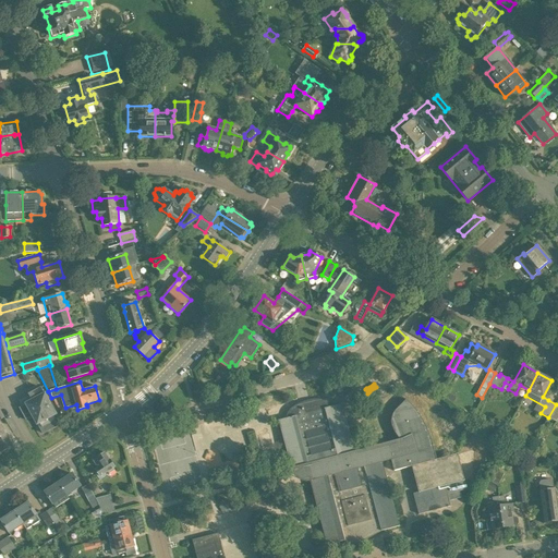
[(20,408),(27,420),(33,416),(35,421),(37,425),(38,424),(43,434),(60,424),(56,415),(56,414),(52,409),(47,399),(41,388),(31,395),(34,401),(20,408)]
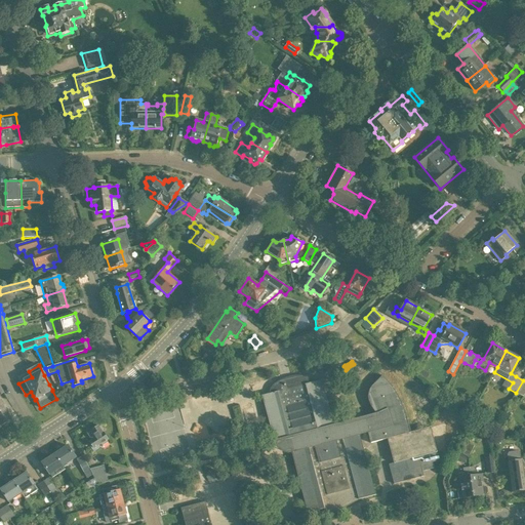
[(358,421),(356,422),(359,434),(367,432),(370,443),(388,439),(394,463),(389,465),(394,484),(423,477),(422,472),(434,469),(433,462),(439,460),(430,428),(410,433),(406,416),(402,406),(401,402),(395,393),(387,381),(380,375),(380,377),(371,387),(370,389),(369,391),(368,394),(368,397),(368,400),(369,402),(372,409),(377,415),(375,415),(376,417),(358,421)]
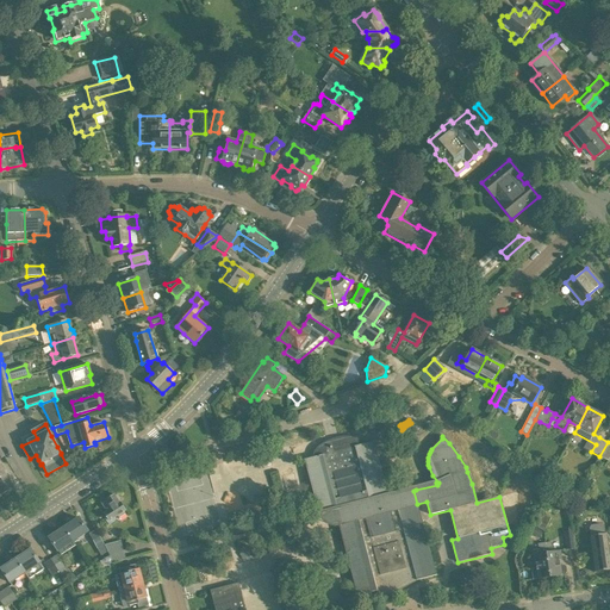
[(338,524),(358,597),(384,589),(385,592),(390,591),(390,587),(436,576),(417,504),(414,491),(391,497),(391,495),(388,496),(388,495),(387,496),(373,442),(365,444),(363,442),(361,440),(359,439),(355,437),(353,437),(322,446),(319,447),(318,447),(316,449),(315,450),(313,454),(313,455),(313,458),(304,460),(304,461),(305,461),(319,514),(318,514),(318,515),(327,512),(328,512),(328,514),(331,515),(330,515),(331,520),(336,518),(338,522),(338,524)]
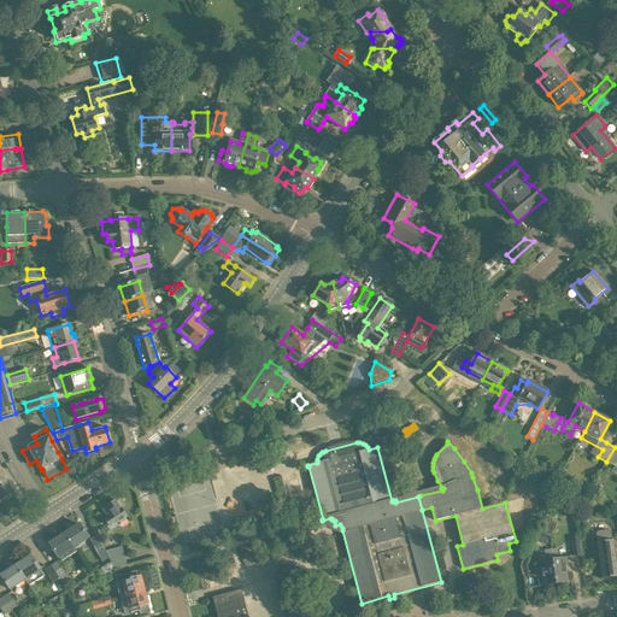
[(616,447),(615,447),(606,462),(615,466),(616,463),(616,447)]
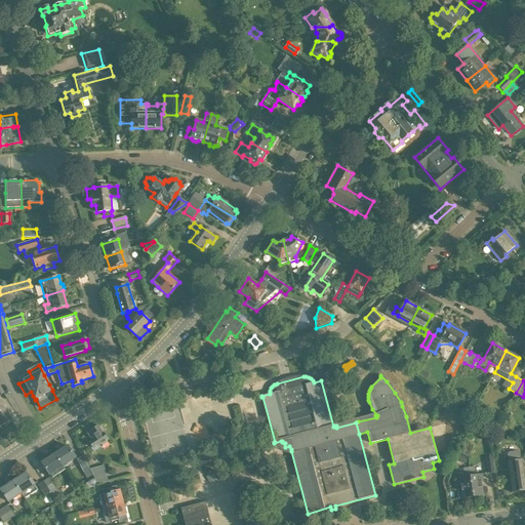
[(0,422),(2,426),(6,423),(7,425),(11,422),(10,421),(11,420),(5,409),(0,401),(0,422)]
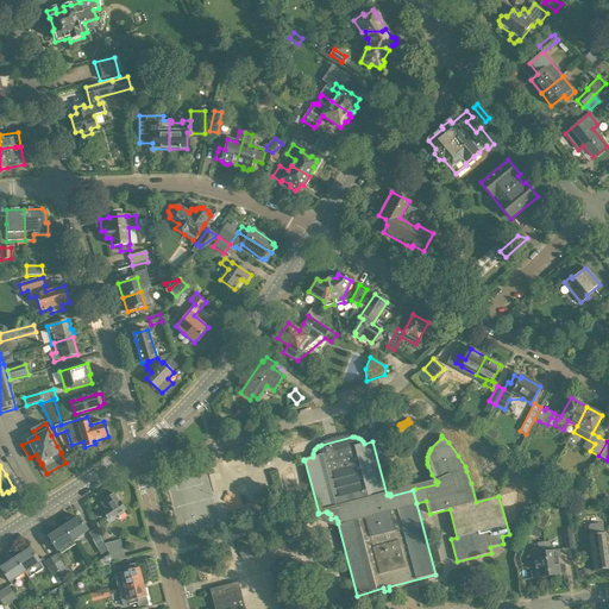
[(114,495),(101,503),(107,510),(104,513),(110,521),(117,516),(119,518),(124,514),(124,512),(125,510),(118,500),(120,498),(117,495),(115,496),(114,495)]
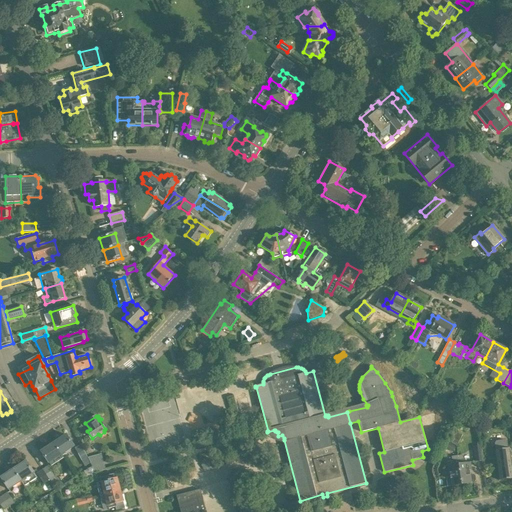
[(450,443),(456,446),(462,435),(456,432),(450,443)]
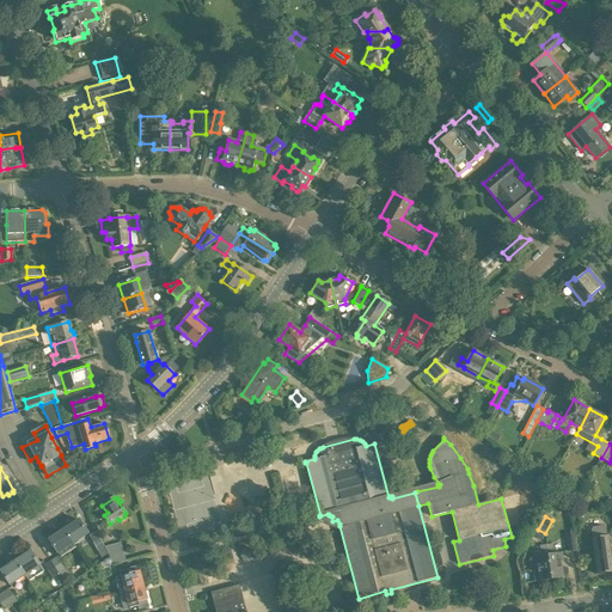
[(79,520),(63,530),(73,544),(89,534),(79,520)]
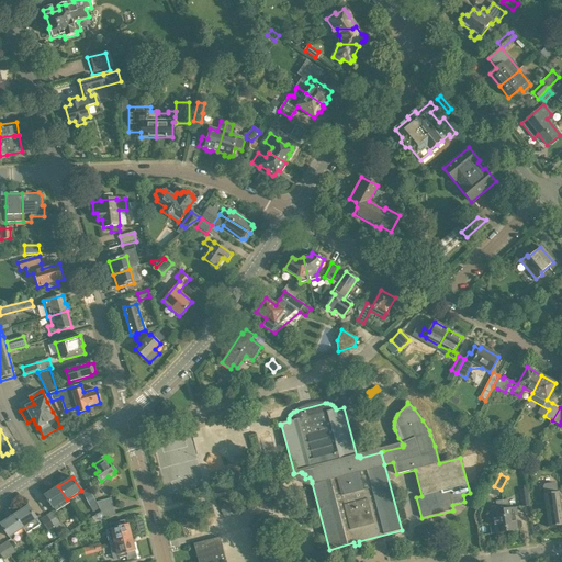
[(544,505),(548,526),(561,524),(561,523),(559,503),(555,485),(553,483),(546,484),(543,487),(546,505),(544,505)]
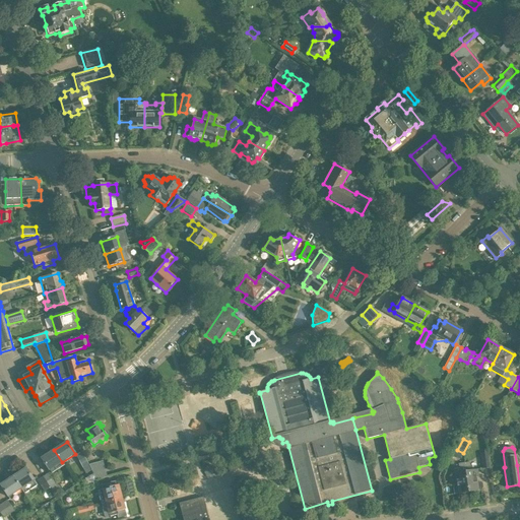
[(453,449),(451,454),(459,458),(462,453),(453,449)]
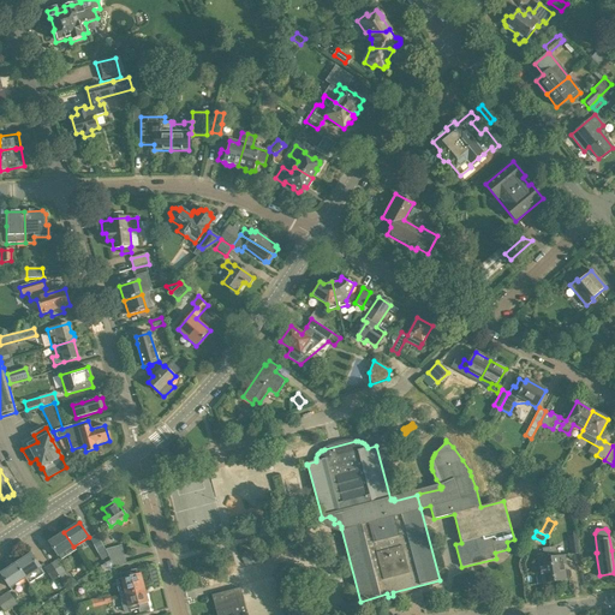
[(73,547),(64,532),(49,543),(61,561),(76,550),(73,547)]
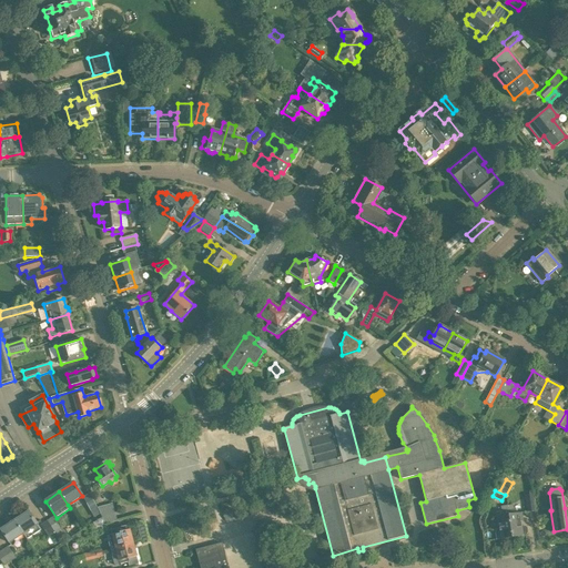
[(83,498),(98,519),(102,517),(99,508),(89,494),(83,498)]
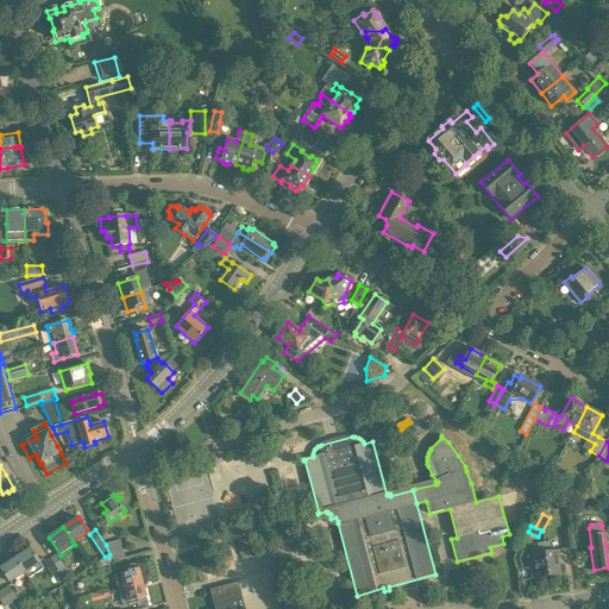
[(563,532),(565,550),(573,548),(571,531),(563,532)]
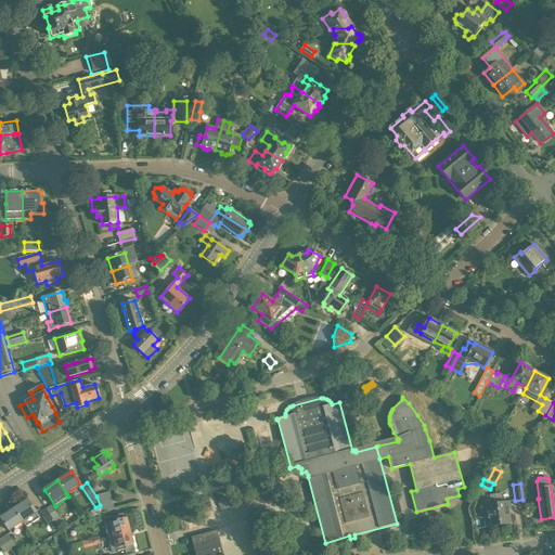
[(269,489),(271,495),(280,493),(278,487),(269,489)]
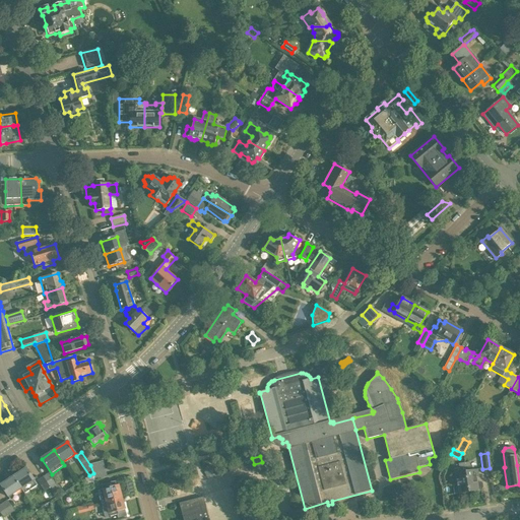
[(90,465),(93,473),(98,480),(107,478),(103,462),(90,465)]
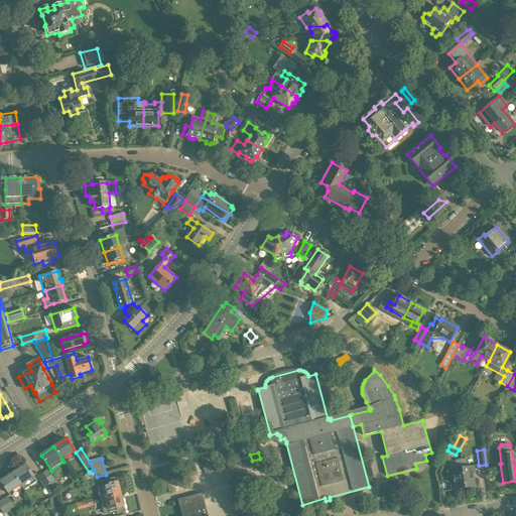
[(466,459),(461,460),(461,464),(460,465),(461,475),(463,475),(465,489),(467,488),(468,489),(472,489),(472,487),(474,487),(474,486),(478,485),(479,484),(478,480),(477,479),(473,480),(472,474),(473,474),(472,467),(468,468),(466,459)]
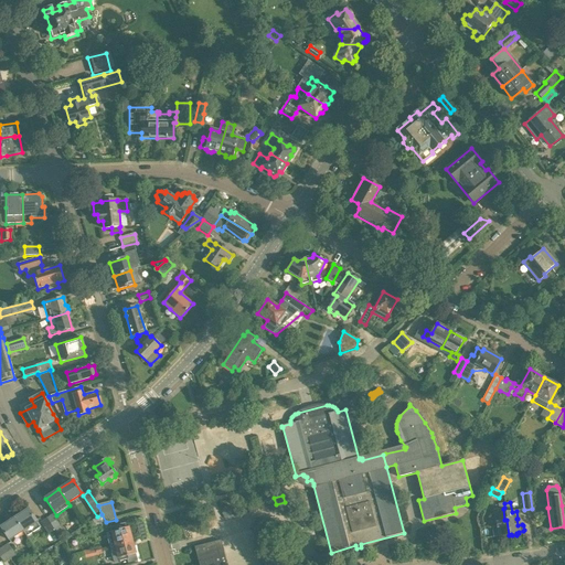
[(234,503),(223,507),(226,519),(237,515),(234,503)]
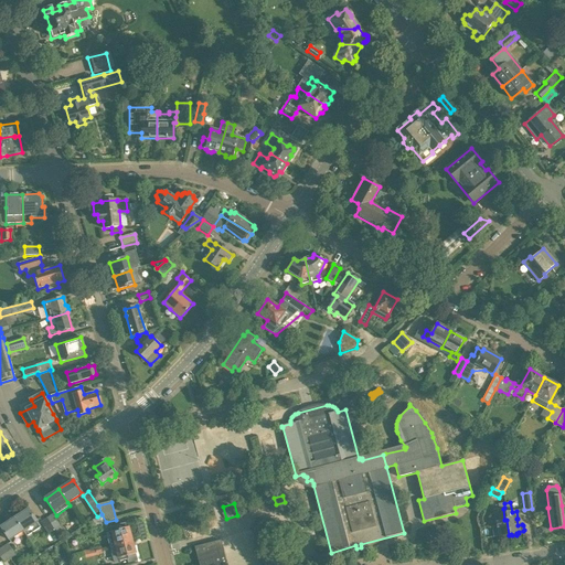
[(504,508),(504,503),(498,504),(500,513),(496,514),(497,526),(492,528),(494,536),(509,535),(507,520),(504,520),(503,509),(504,508)]
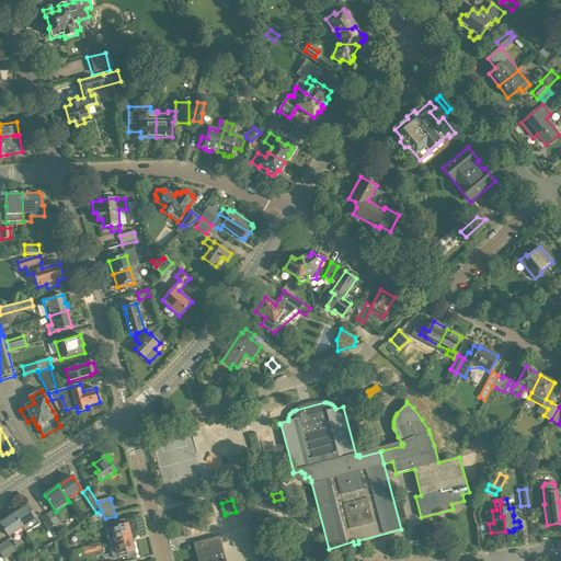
[(14,515),(23,527),(26,533),(41,524),(29,505),(14,515)]
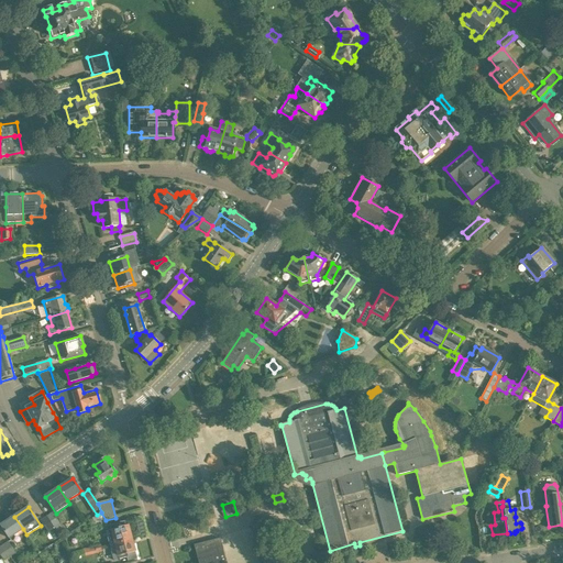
[(101,512),(97,515),(88,520),(91,531),(107,528),(106,520),(101,512)]
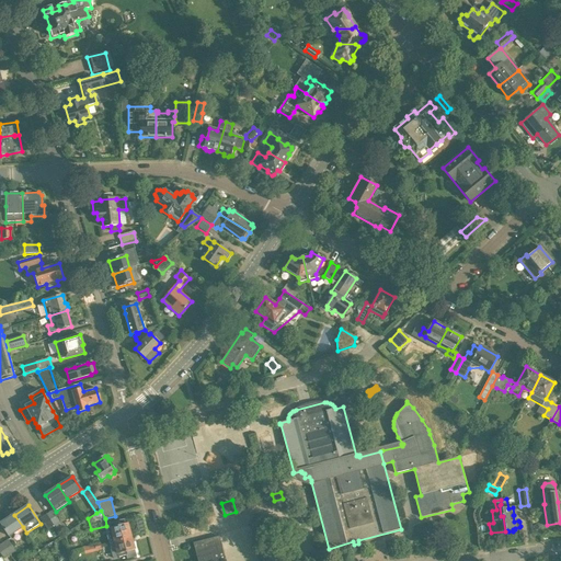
[(52,512),(46,515),(53,525),(58,522),(52,512)]
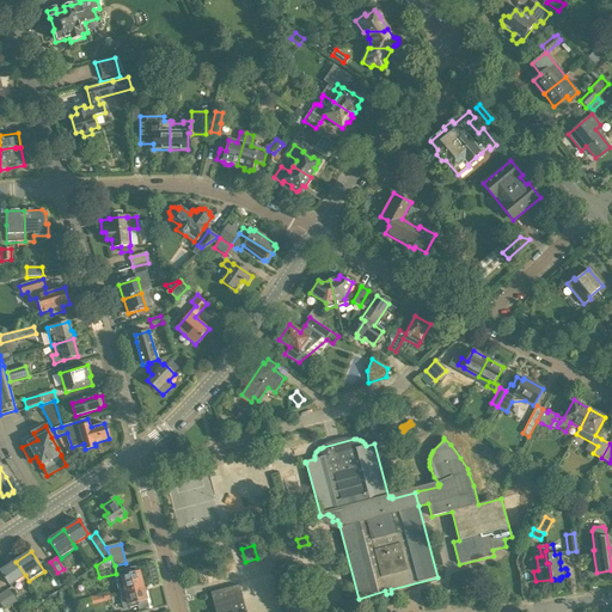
[(25,575),(16,562),(1,571),(10,585),(25,575)]
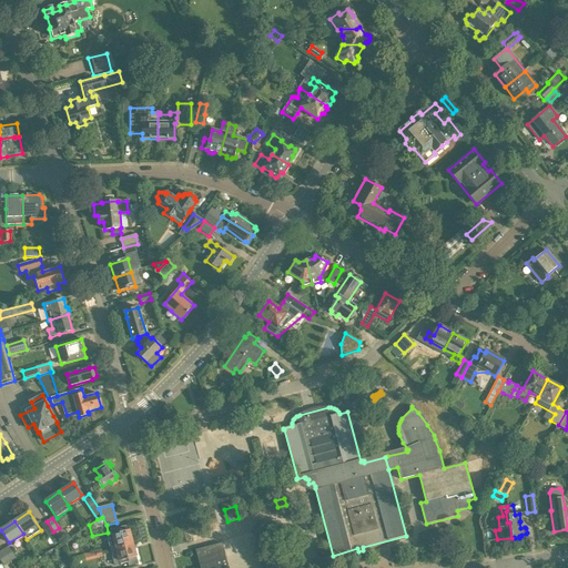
[(53,531),(47,521),(41,525),(48,536),(53,531)]
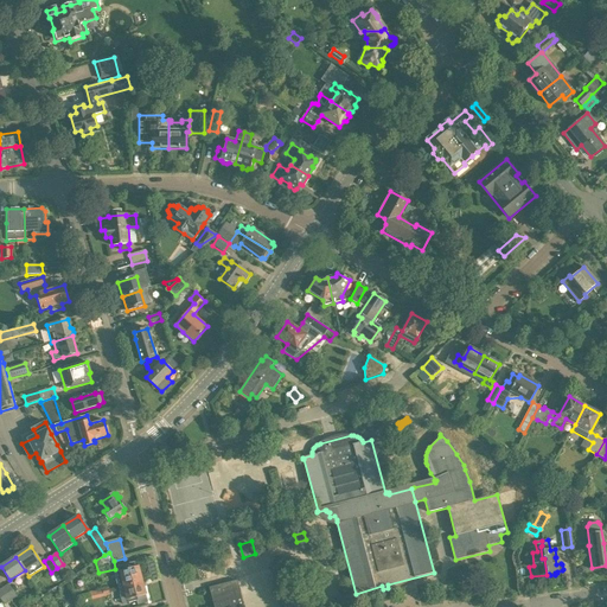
[(114,574),(117,588),(141,582),(138,568),(133,569),(132,564),(119,568),(120,573),(114,574)]
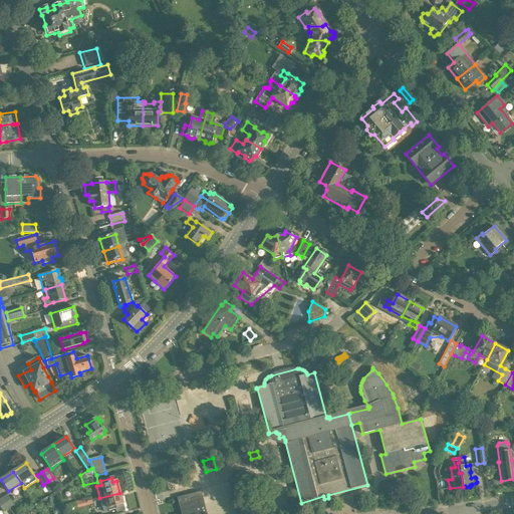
[(210,513),(204,490),(180,496),(184,513),(210,513)]
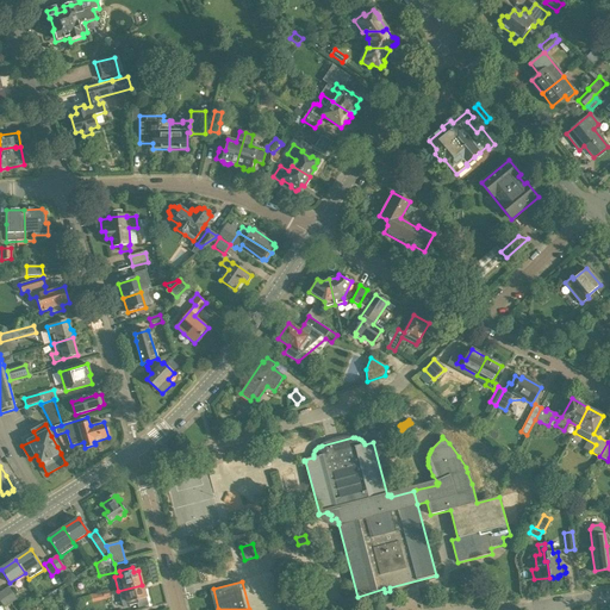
[(142,585),(118,591),(123,608),(129,607),(137,605),(137,609),(148,607),(145,599),(142,585)]
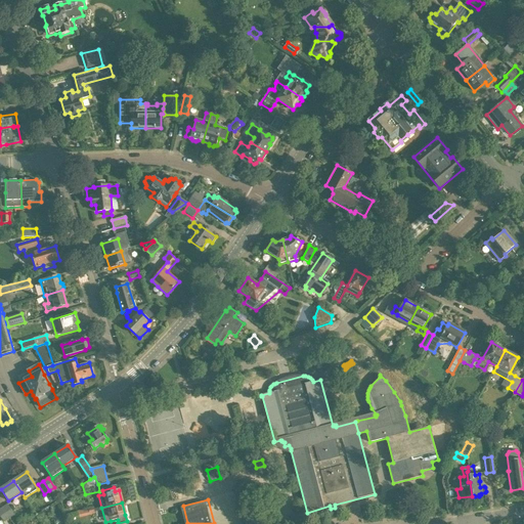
[(6,505),(1,508),(8,518),(13,515),(6,505)]
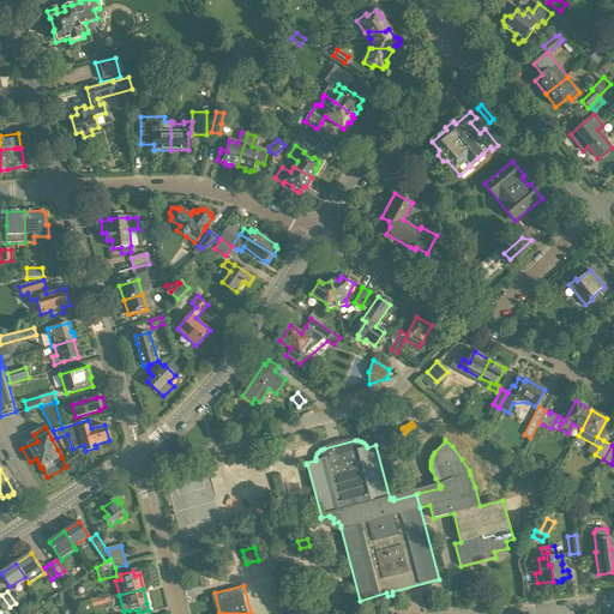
[(10,607),(1,595),(0,595),(0,603),(4,611),(10,607)]
